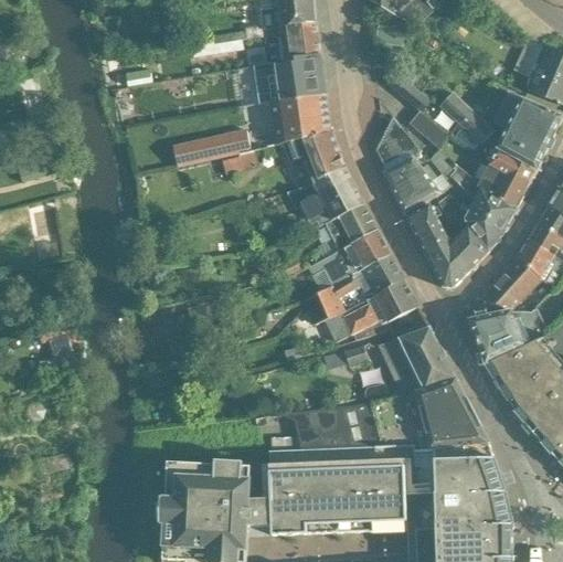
[(271,0),(272,7),(263,7),(258,12),(259,24),(264,23),(264,28),(315,21),(312,0),(271,0)]
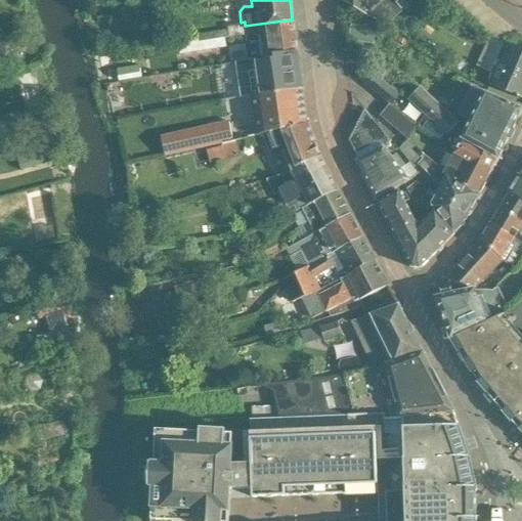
[(344,0),(382,23),(398,5),(394,0),(344,0)]
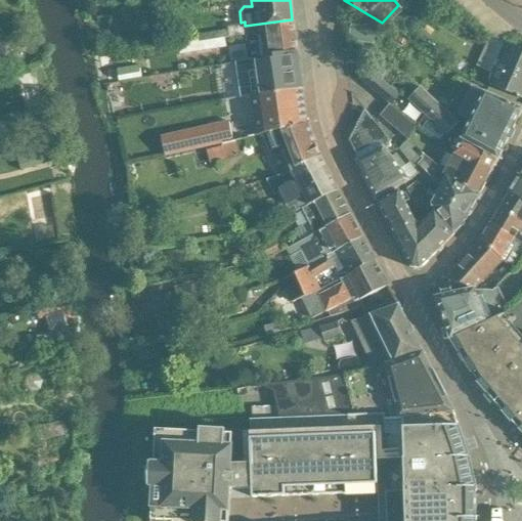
[(292,19),(245,26),(246,33),(249,55),(258,54),(258,56),(270,55),(270,51),(296,47),(292,19)]
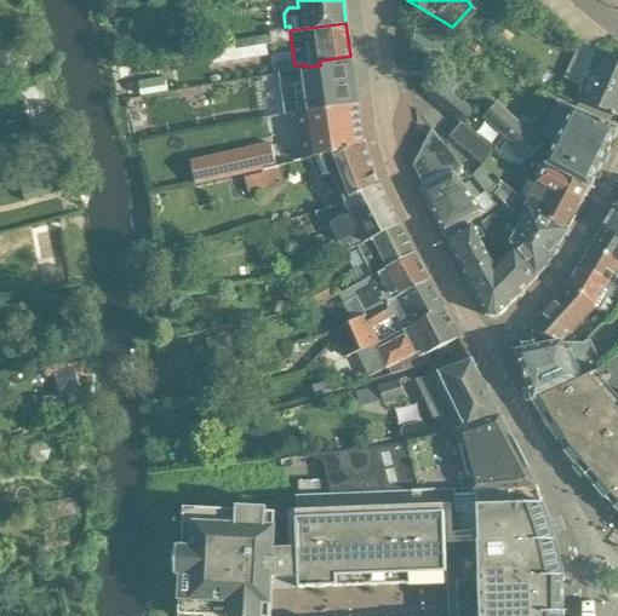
[(285,27),(268,29),(270,42),(291,39),(290,30),(290,26),(285,27)]
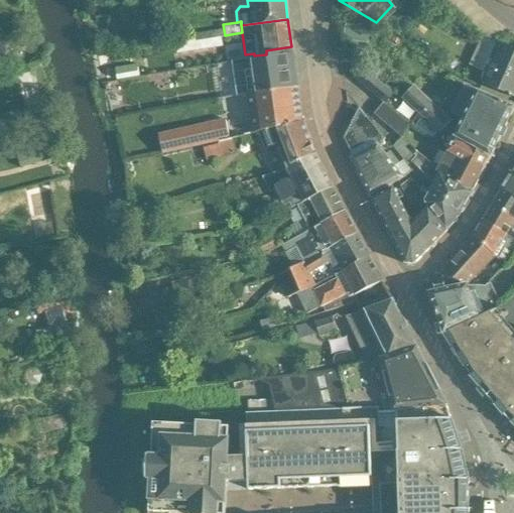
[(199,52),(221,49),(219,35),(197,39),(199,52)]
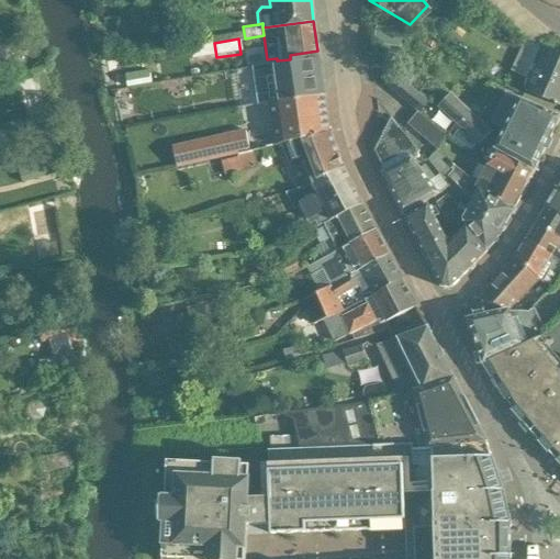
[(522,85),(522,87),(553,100),(552,101),(555,102),(555,101),(559,102),(559,52),(540,43),(528,73),(522,85)]
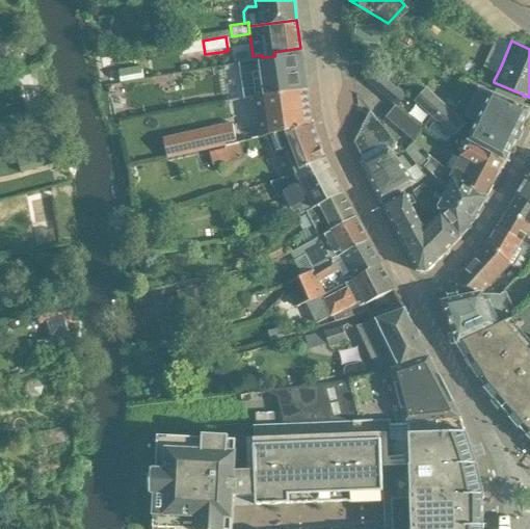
[(253,56),(237,59),(242,97),(254,95),(306,86),(300,48),(274,52),(274,56),(262,57),(262,55),(253,56)]
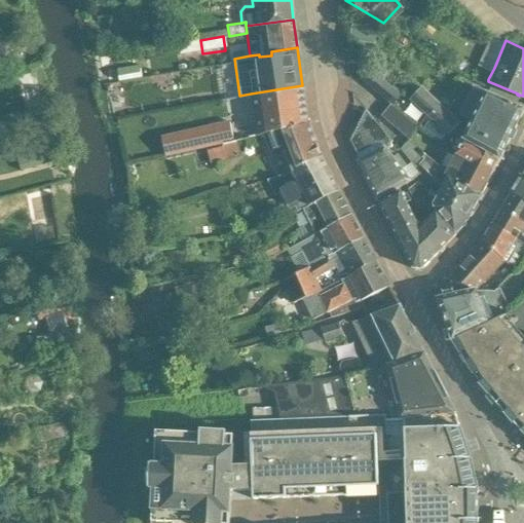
[(138,60),(116,64),(118,77),(140,73),(138,60)]
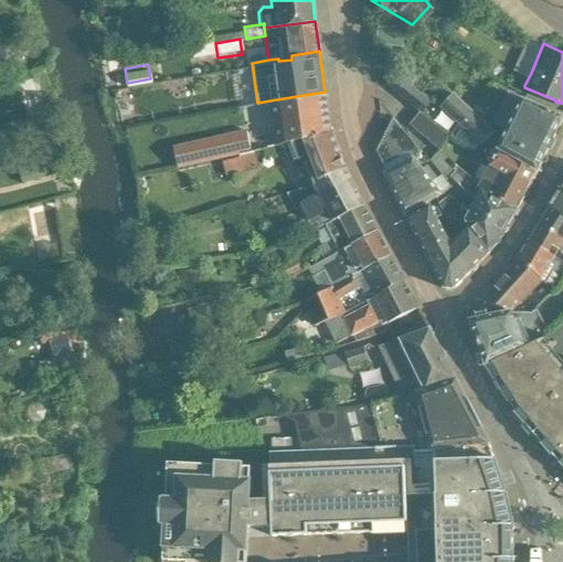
[(418,109),(428,97),(412,84),(402,96),(418,109)]
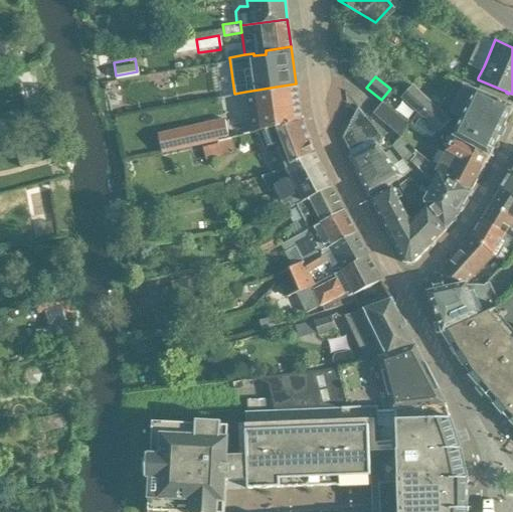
[(296,83),(245,92),(251,132),(258,130),(301,119),(296,83)]
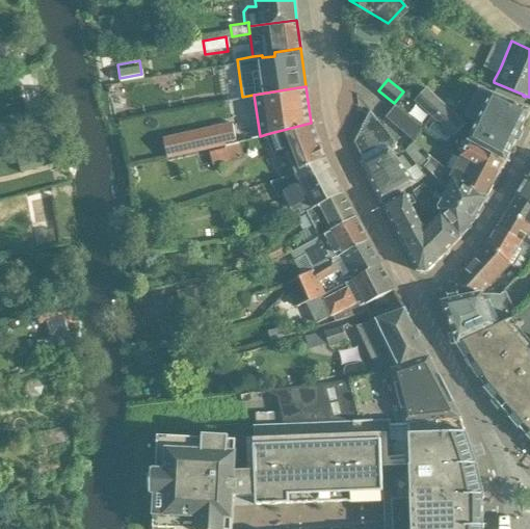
[(504,158),(529,108),(477,87),(468,106),(474,109),(468,123),(472,125),(469,132),(426,87),(416,100),(428,112),(453,136),(456,133),(458,136),(466,140),(503,160),(504,158)]
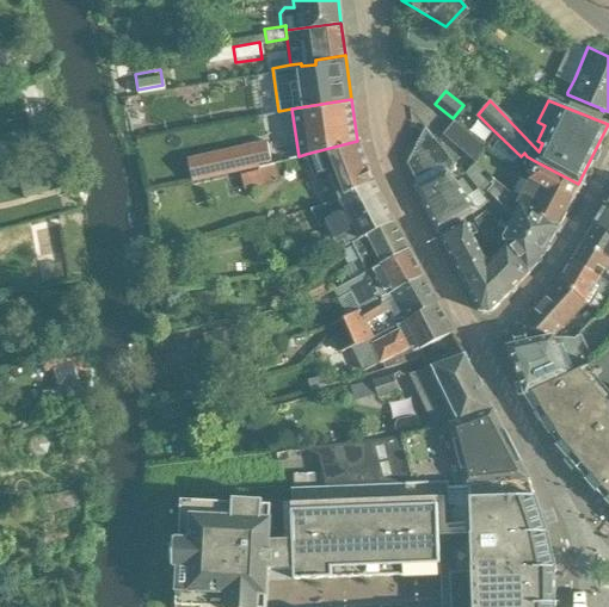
[(485,144),(454,118),(443,132),(474,159),(485,144)]
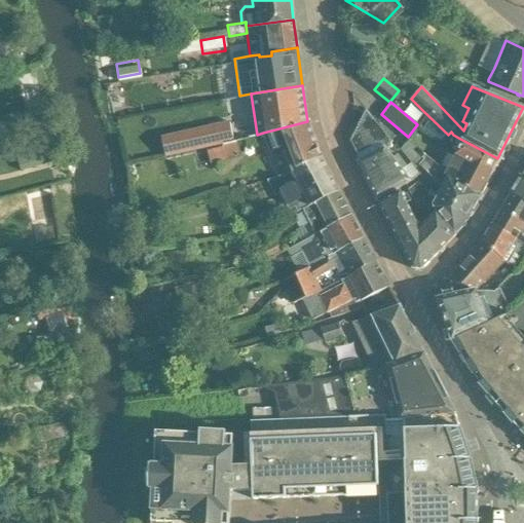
[(419,173),(377,122),(364,107),(348,138),(358,157),(356,158),(375,197),(410,179),(411,179),(419,173)]
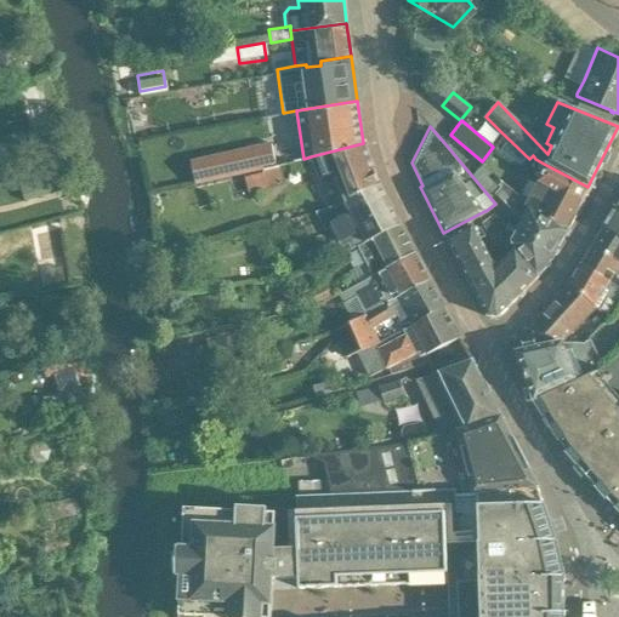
[(531,176),(535,159),(533,155),(529,159),(500,131),(503,133),(493,146),(504,155),(531,176)]
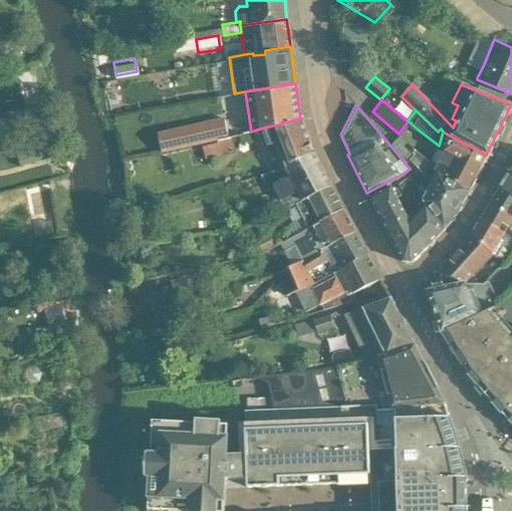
[(223,115),(157,132),(161,151),(227,136),(223,115)]
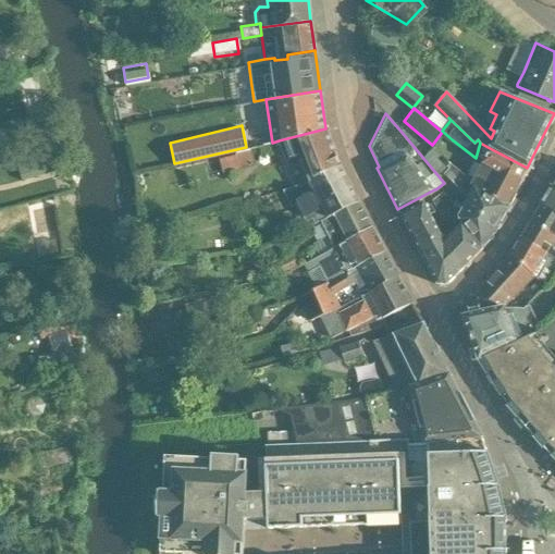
[(325,128),(279,140),(285,159),(297,155),(298,157),(300,157),(308,180),(340,165),(340,164),(325,130),(325,128)]
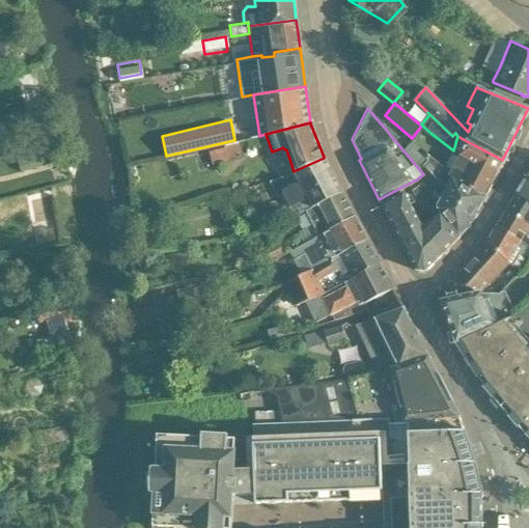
[(495,175),(502,160),(465,140),(456,156),(457,156),(495,175)]
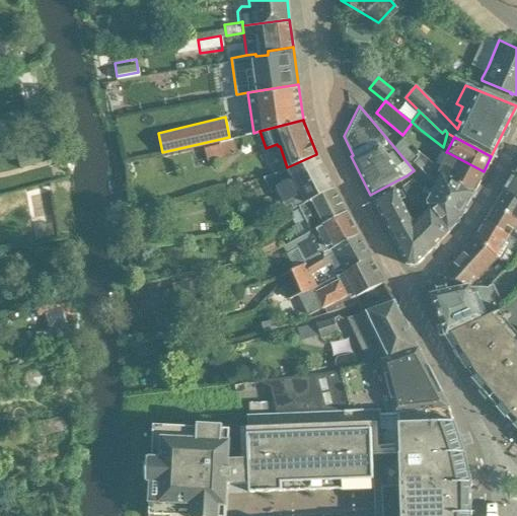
[(228,139),(221,141),(202,145),(206,159),(231,153),(228,139)]
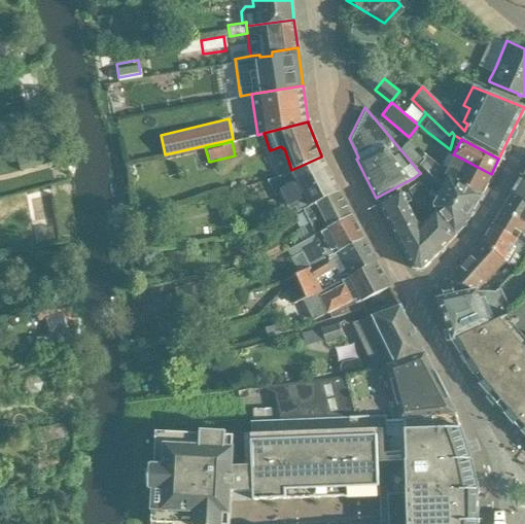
[(29,145),(12,150),(18,167),(33,163),(29,145)]
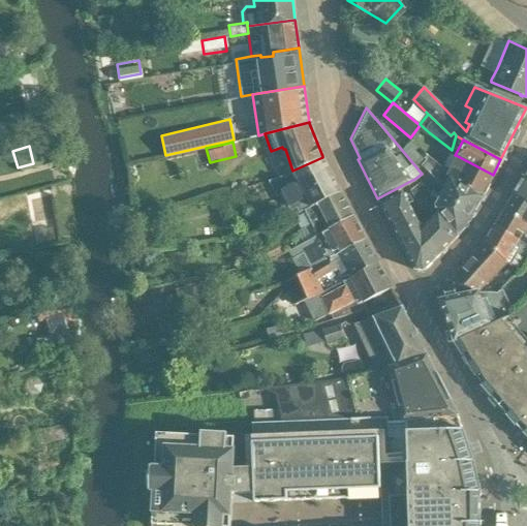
[(483,193),(493,175),(456,155),(455,155),(447,172),(483,193)]
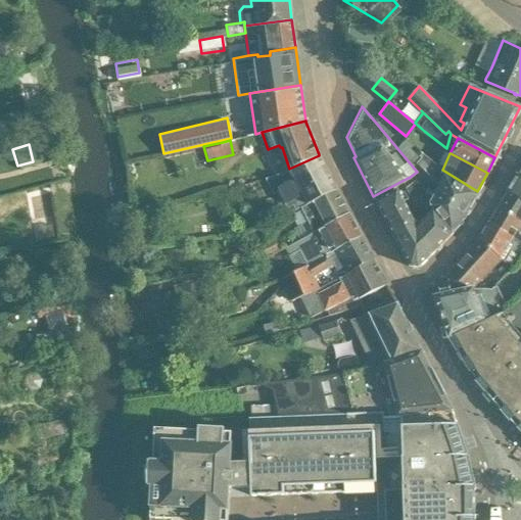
[(477,191),(442,170),(425,154),(417,162),(429,174),(425,178),(438,184),(434,192),(467,208),(477,191)]
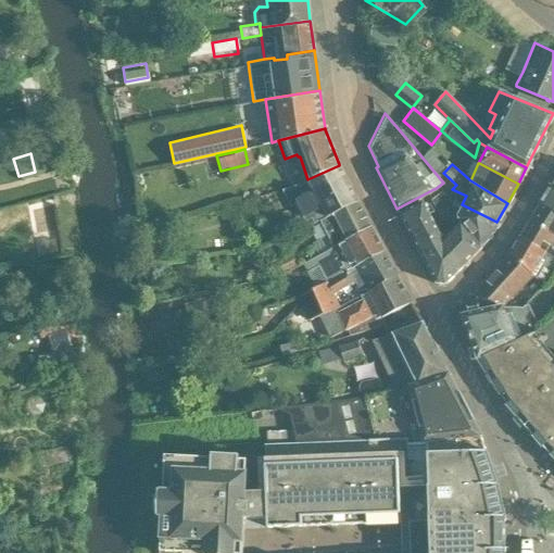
[(288,187),(281,189),(289,201),(294,199),(305,218),(311,215),(313,220),(318,216),(319,218),(319,220),(326,215),(357,199),(339,165),(307,179),(288,187)]
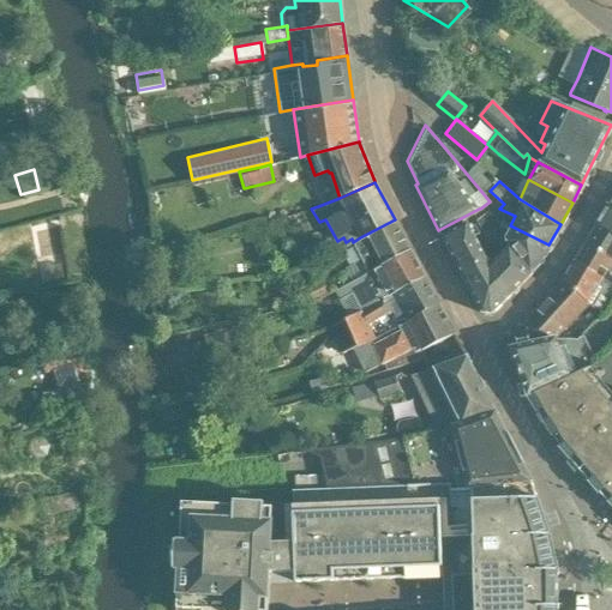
[(611,231),(611,206),(606,204),(595,221),(611,231)]
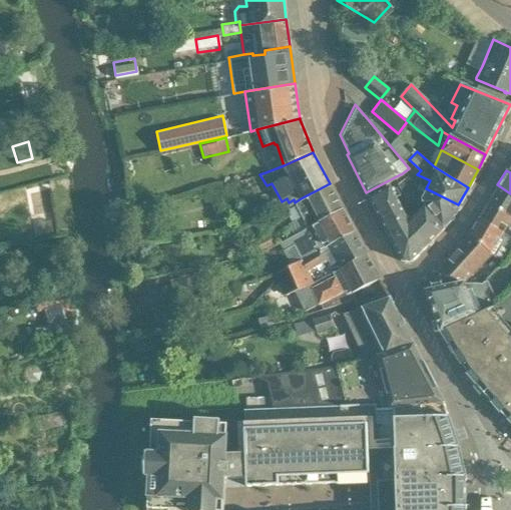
[(301,198),(295,202),(304,217),(309,226),(343,207),(330,183),(301,198)]
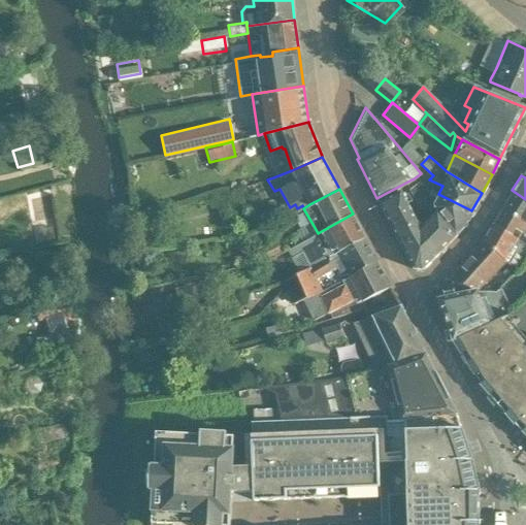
[(397,236),(417,218),(400,190),(379,201),(397,236)]
